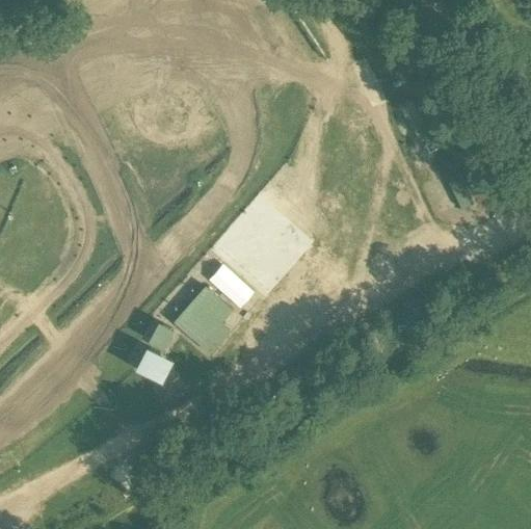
[(430,155),(440,149),(434,141),(425,148),(430,155)]
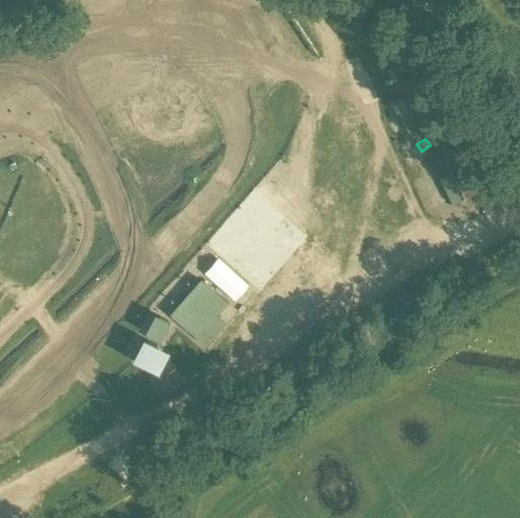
[(451,175),(440,180),(453,208),(464,202),(451,175)]
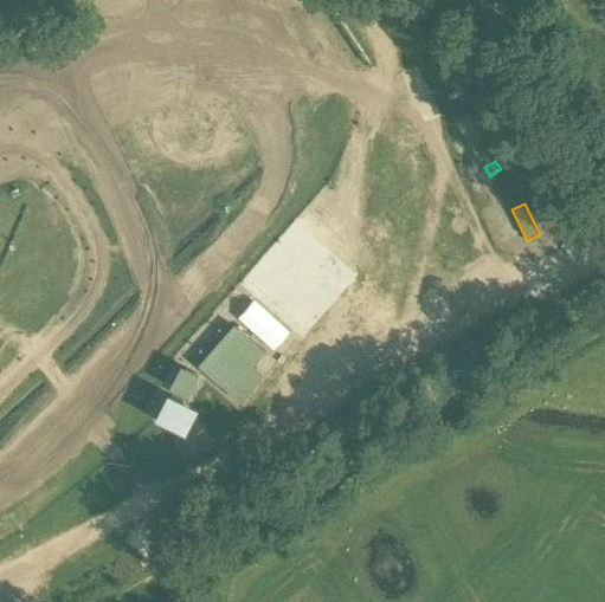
[(235,319),(269,354),(287,336),(253,302),(235,319)]
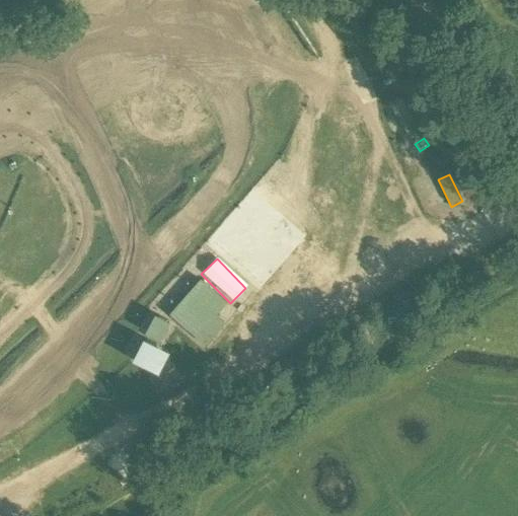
[(205,348),(225,325),(216,317),(228,304),(201,281),(169,316),(205,348)]
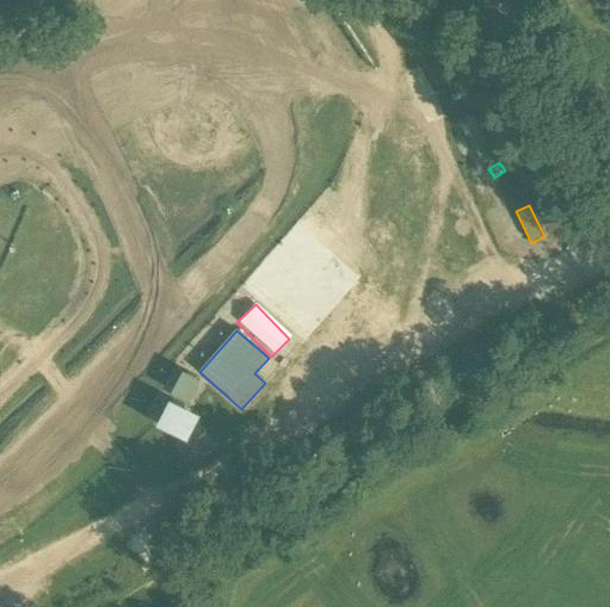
[(188,401),(198,381),(182,371),(171,391),(188,401)]
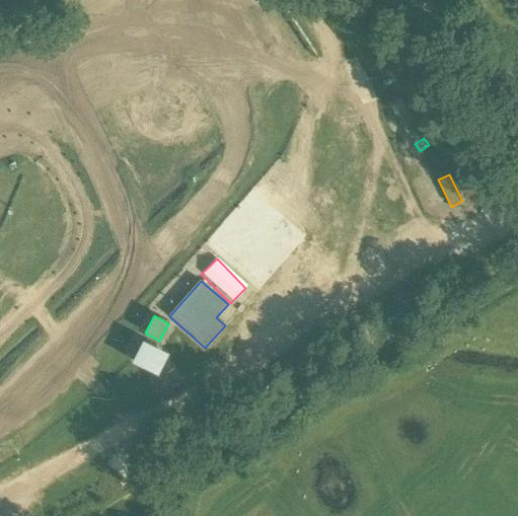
[(158,375),(168,353),(142,341),(131,363),(158,375)]
